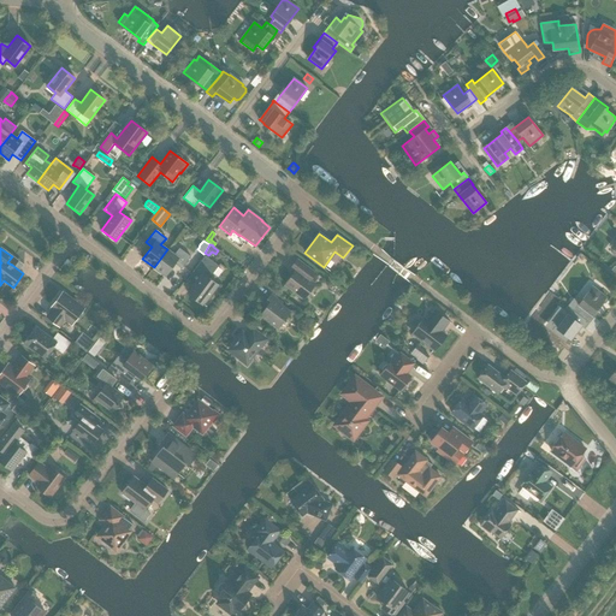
[(175,255),(167,249),(154,267),(165,277),(175,264),(182,268),(190,256),(179,248),(175,255)]
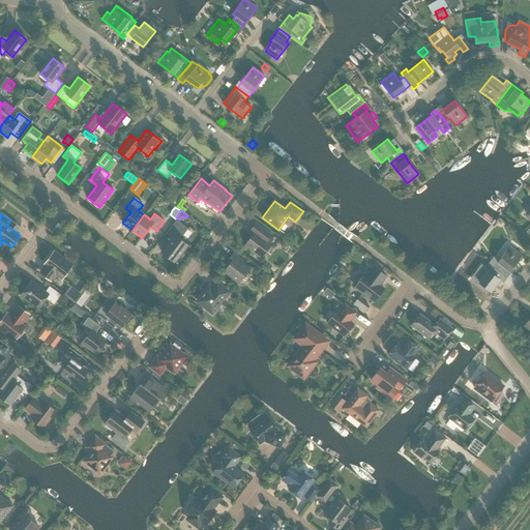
[(172,238),(162,253),(175,263),(187,245),(180,239),(188,229),(176,221),(166,234),(172,238)]
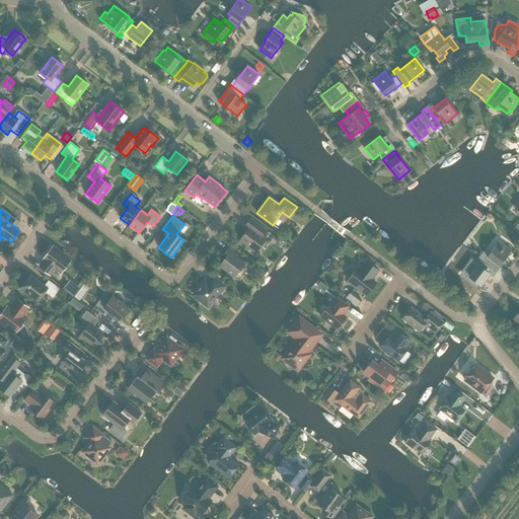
[(266,230),(250,219),(245,226),(248,228),(240,240),(255,252),(266,239),(262,235),(266,230)]
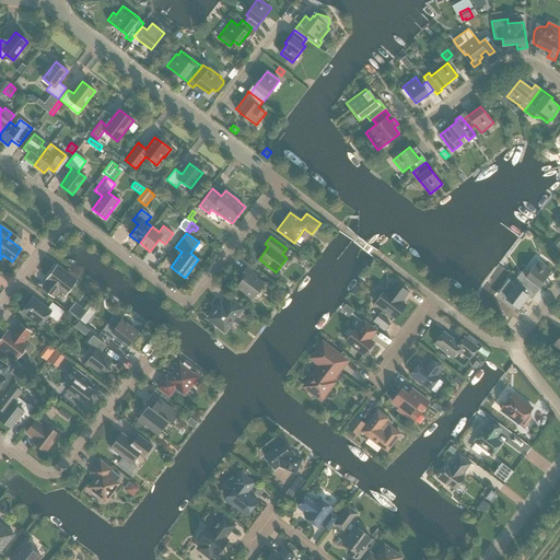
[(520,272),(516,278),(534,292),(538,287),(551,270),(538,260),(526,277),(520,272)]
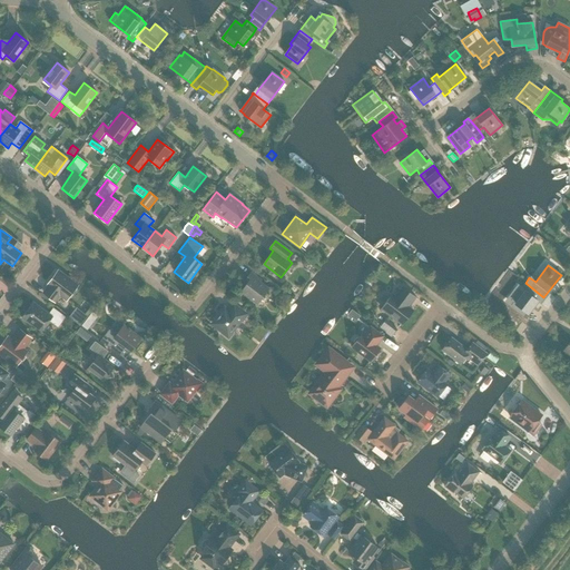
[(77,286),(58,271),(47,285),(49,286),(43,294),(55,302),(60,294),(67,300),(77,286)]
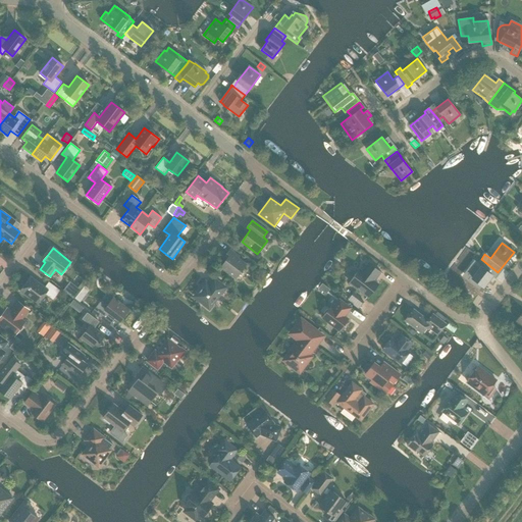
[(240,256),(229,249),(223,258),(226,260),(220,267),(236,278),(246,264),(238,258),(240,256)]
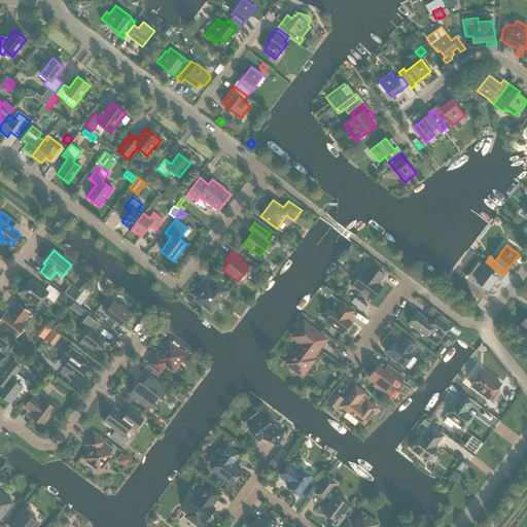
[(481,266),(471,278),(475,279),(472,282),(484,290),(486,288),(488,289),(496,278),(498,280),(499,280),(503,275),(502,275),(486,261),(482,267),(481,266)]
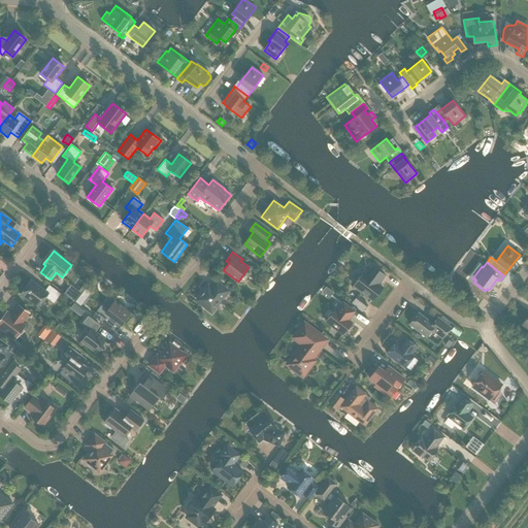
[(372,301),(383,288),(378,285),(380,282),(384,274),(372,266),(364,276),(360,277),(357,282),(357,286),(356,288),(372,301)]
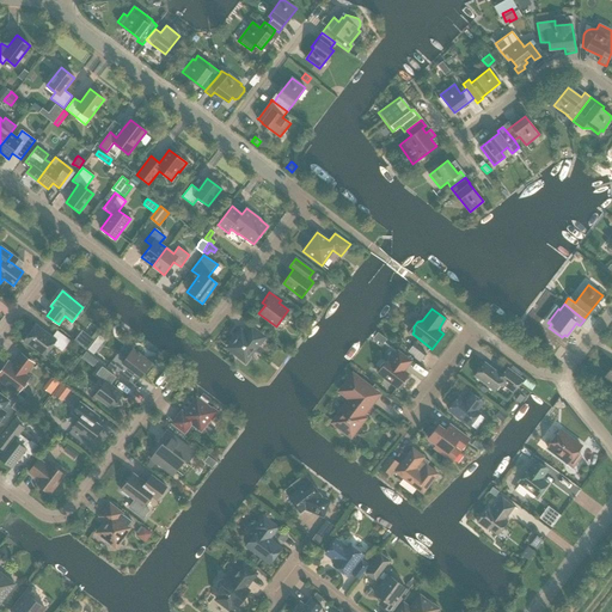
[(53,337),(36,325),(23,342),(34,349),(35,348),(44,356),(53,344),(62,352),(71,341),(57,330),(53,337)]
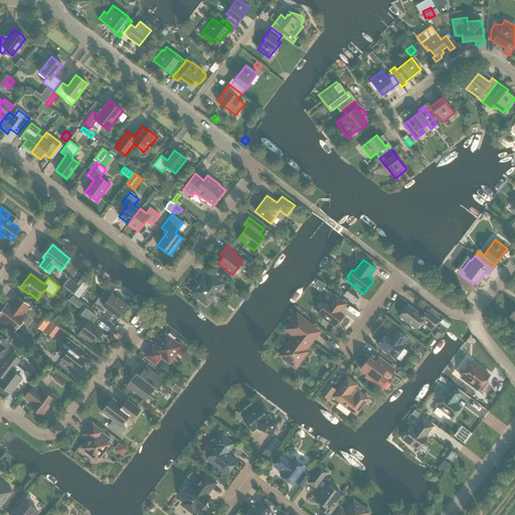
[(222,284),(211,276),(207,281),(202,278),(191,292),(201,300),(200,301),(206,305),(210,300),(208,299),(216,289),(217,290),(222,284)]
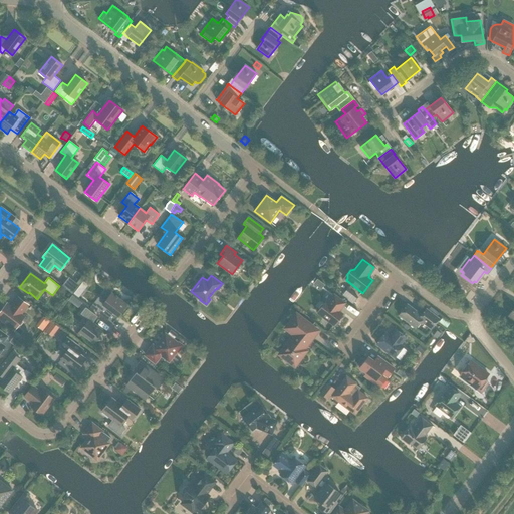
[(67,279),(62,285),(72,294),(79,285),(69,277),(67,279)]
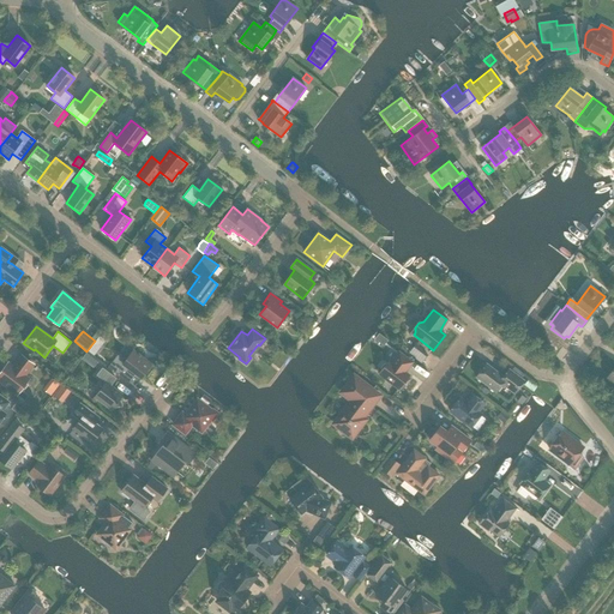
[(422,349),(415,343),(409,351),(416,357),(422,349)]
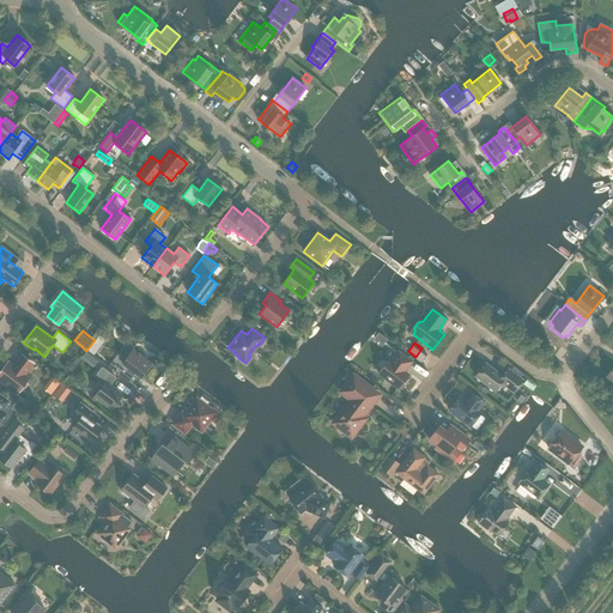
[(126,359),(120,354),(116,354),(108,366),(129,382),(135,374),(140,378),(151,364),(139,354),(140,353),(139,352),(138,353),(133,350),(126,359)]
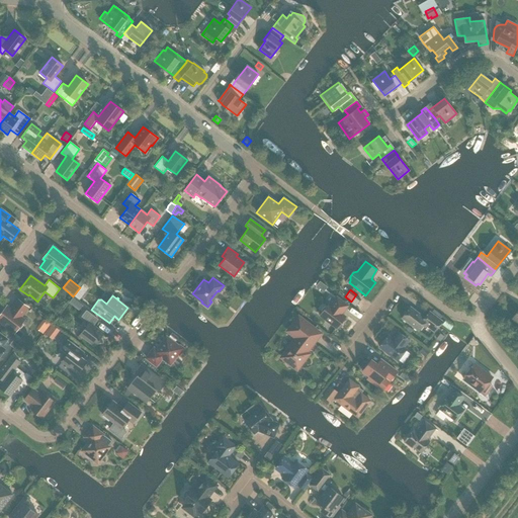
[(71,300),(69,303),(72,306),(74,304),(79,308),(80,309),(83,306),(75,299),(73,297),(72,298),(72,299),(71,300)]
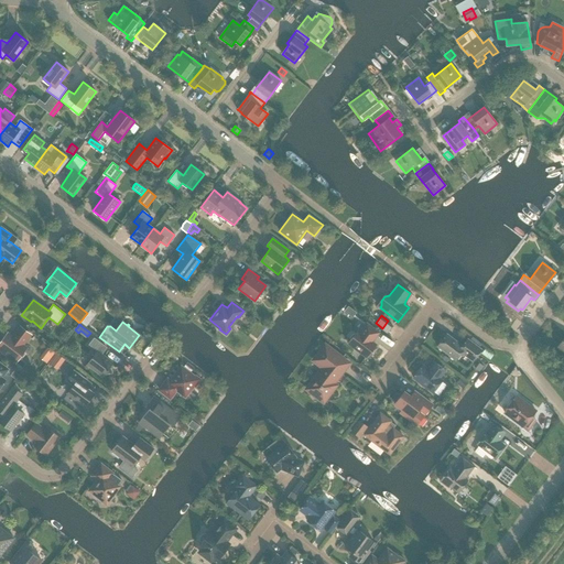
[(367,357),(376,345),(371,342),(378,333),(367,324),(360,333),(358,331),(356,334),(353,334),(351,336),(350,338),(350,340),(348,343),(367,357)]
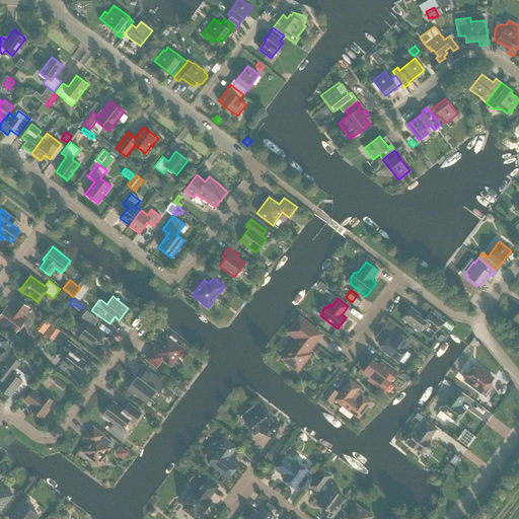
[(27,308),(18,301),(11,311),(7,307),(0,315),(0,321),(14,334),(24,320),(20,317),(27,308)]
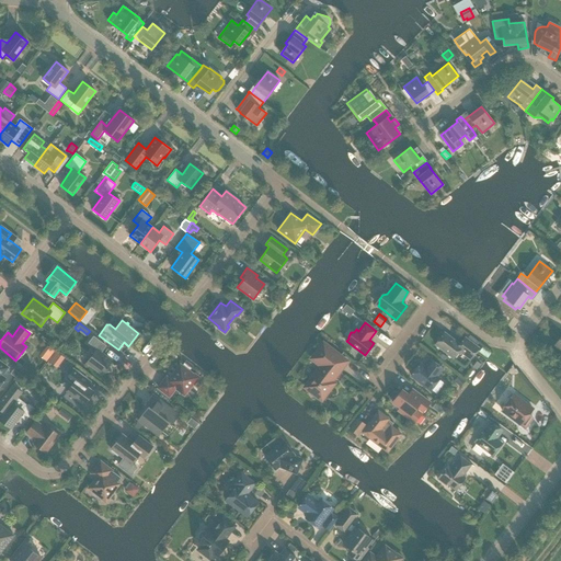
[(435,344),(454,358),(459,351),(470,359),(479,347),(465,338),(459,344),(444,332),(435,344)]
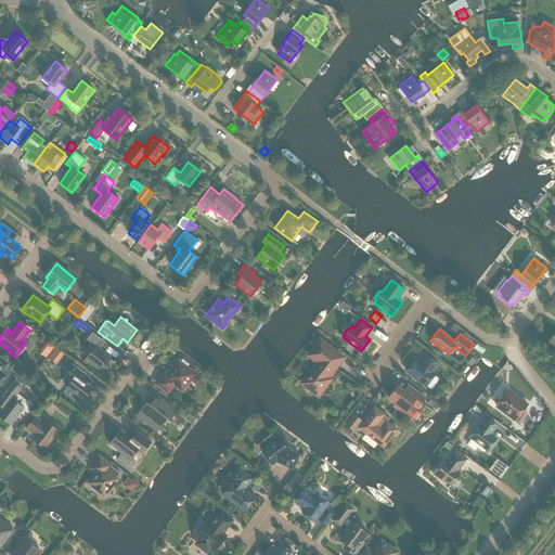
[(463,333),(462,334),(472,341),(474,338),(464,331),(463,333)]
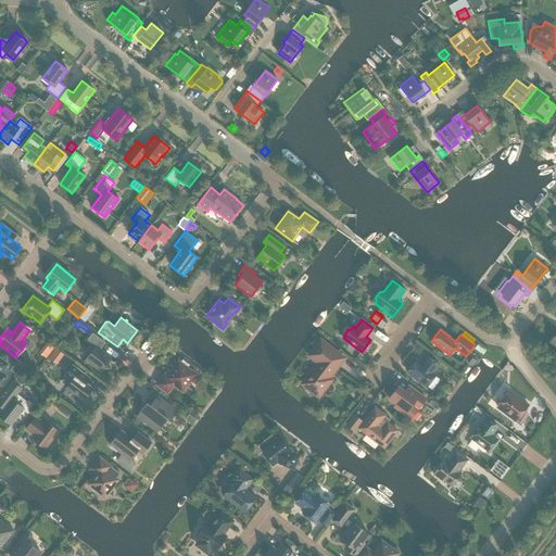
[(88,340),(96,345),(86,359),(101,371),(103,368),(106,368),(106,365),(108,365),(106,362),(105,363),(105,361),(106,359),(109,361),(112,357),(100,349),(104,342),(92,333),(88,340)]
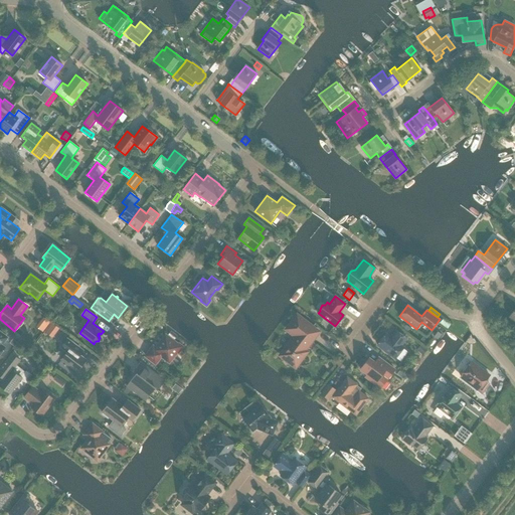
[(318,332),(297,315),(286,329),(298,338),(291,347),(288,345),(280,355),(295,367),(307,352),(305,350),(318,332)]
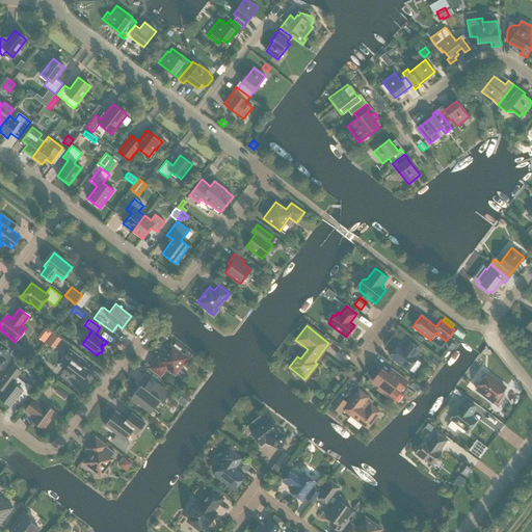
[(50,339),(47,343),(54,349),(61,340),(53,334),(50,339)]
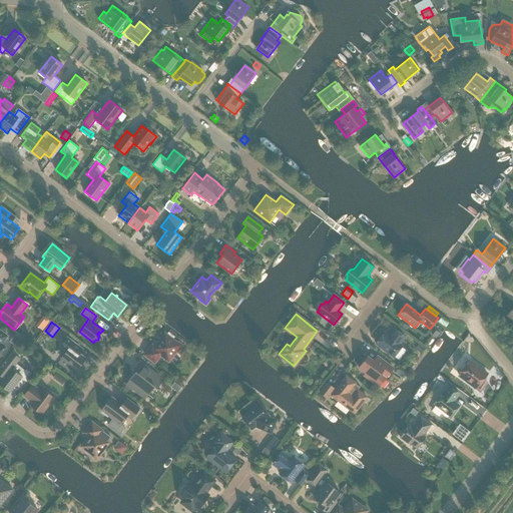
[(181,346),(177,342),(176,343),(172,340),(176,335),(170,330),(166,335),(164,334),(154,347),(152,345),(144,355),(154,362),(160,355),(168,361),(175,352),(176,352),(181,346)]
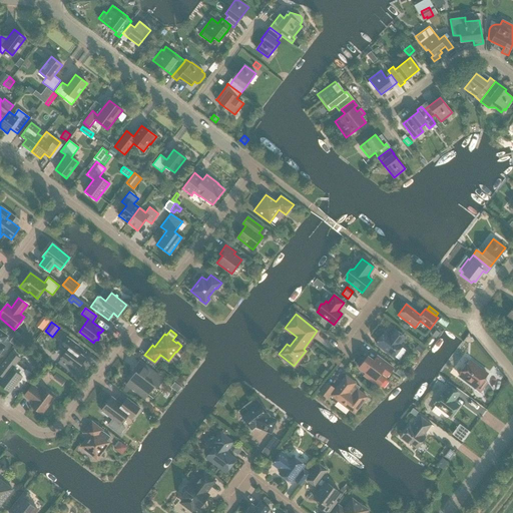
[(385,333),(376,344),(394,357),(398,360),(406,350),(402,347),(402,346),(399,344),(405,337),(395,330),(390,337),(385,333)]
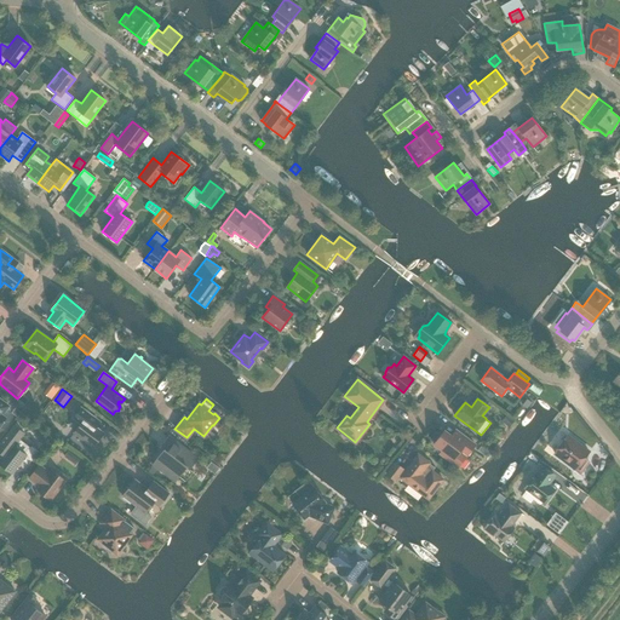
[(16,407),(11,413),(12,413),(17,418),(22,412),(17,407),(16,407)]
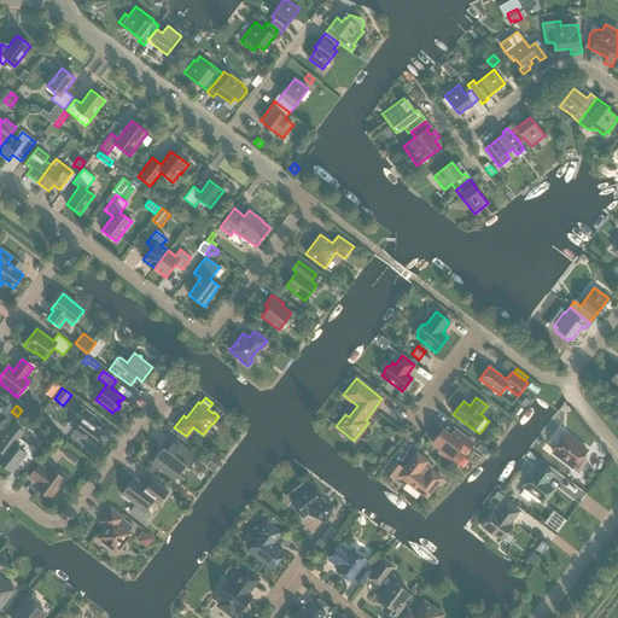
[(75,414),(73,417),(81,423),(74,432),(92,445),(104,431),(95,426),(100,420),(93,415),(81,406),(75,414)]
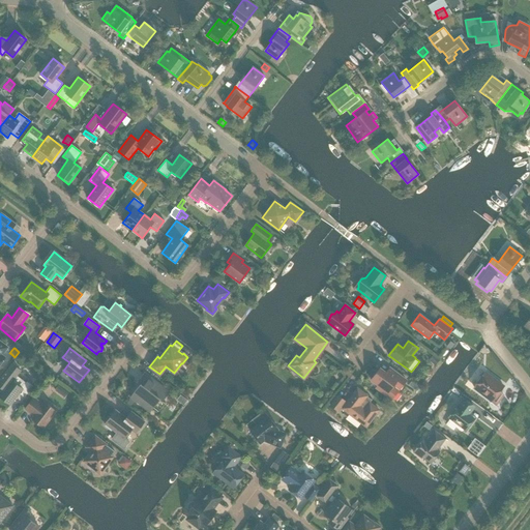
[(439,359),(432,355),(429,360),(435,365),(439,359)]
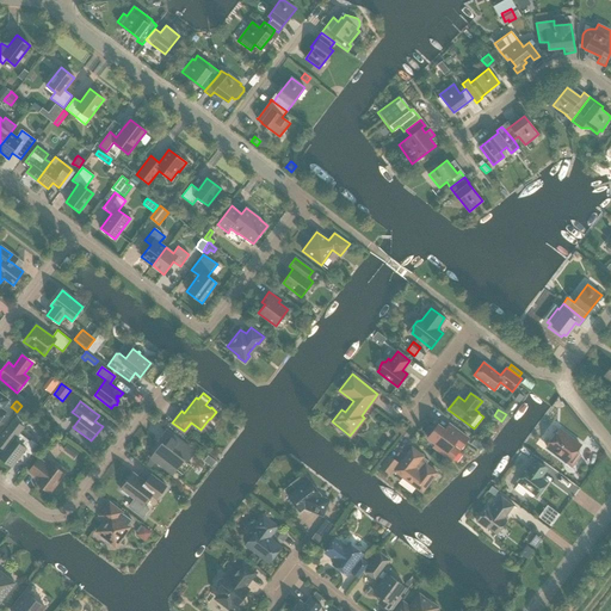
[(579,424),(565,413),(562,417),(563,421),(568,425),(567,429),(571,431),(575,430),(579,424)]
